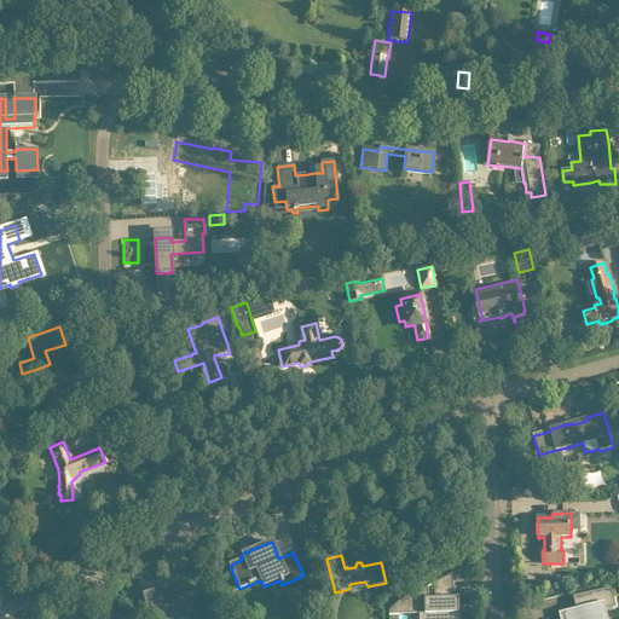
[(398,602),(388,612),(388,615),(399,615),(399,608),(408,608),(424,608),(424,618),(460,618),(460,612),(452,612),(452,599),(452,574),(451,573),(434,583),(434,599),(428,599),(427,586),(398,602)]
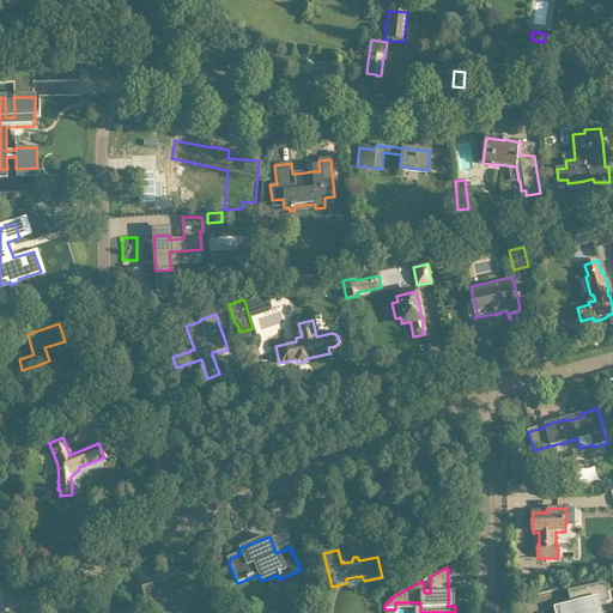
[(156,583),(140,588),(146,607),(147,612),(167,612),(165,610),(170,608),(171,608),(175,608),(174,607),(183,605),(183,606),(184,610),(186,608),(187,612),(204,612),(205,612),(198,584),(168,593),(167,593),(168,596),(163,598),(158,583),(156,583)]
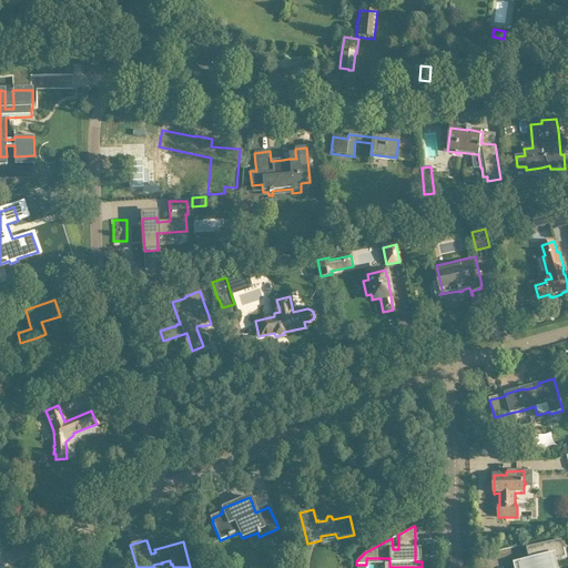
[(559,567),(558,559),(567,557),(563,540),(527,548),(529,561),(527,563),(528,567),(559,567)]
